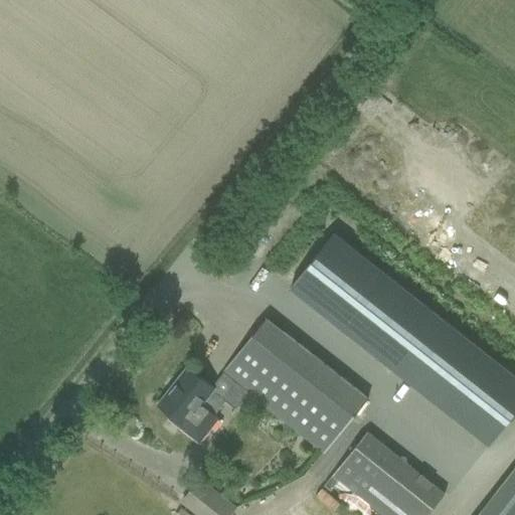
[(489,445),(514,411),(514,375),(334,232),(290,288),(489,445)]
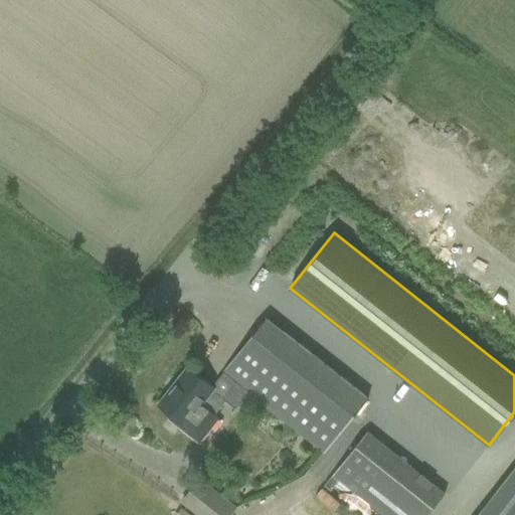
[(267,318),(223,373),(246,392),(247,391),(323,451),(365,396),(267,318)]
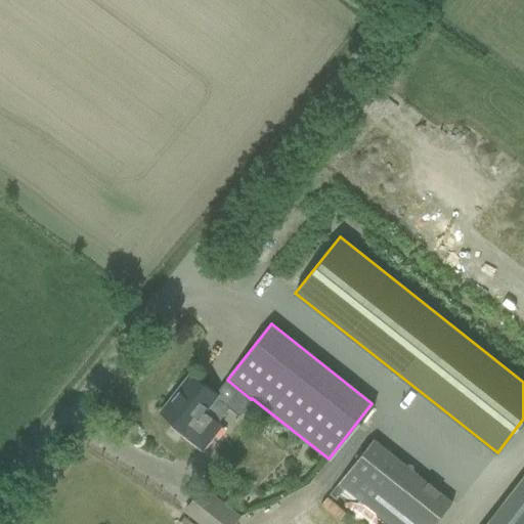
[(251,399),(227,380),(216,394),(191,375),(162,411),(186,431),(183,434),(203,448),(221,425),(218,423),(229,407),(238,416),(251,399)]
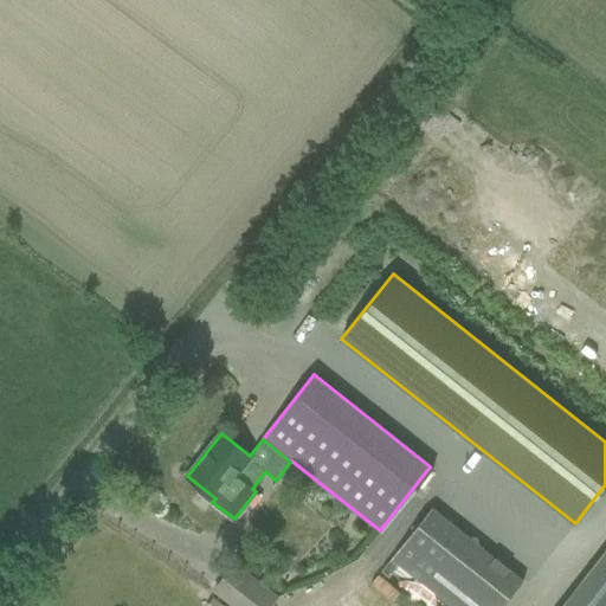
[(452,605),(501,605),(523,578),(431,505),(391,556),(452,605)]
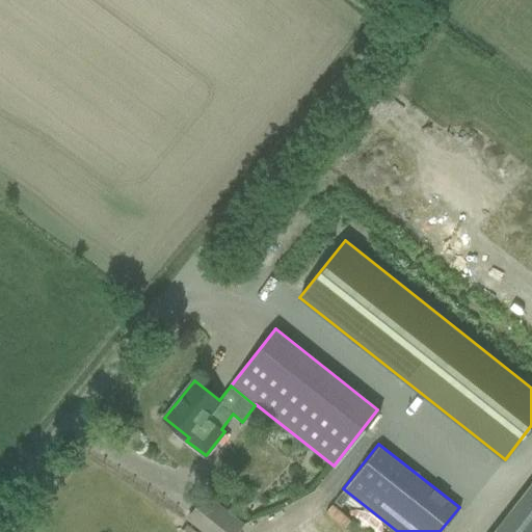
[(531,531),(531,482),(493,531),(531,531)]
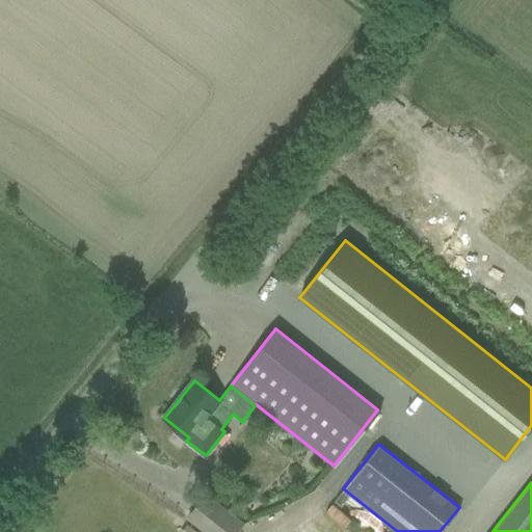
[(188,517),(207,531),(236,531),(242,525),(206,496),(188,517)]
